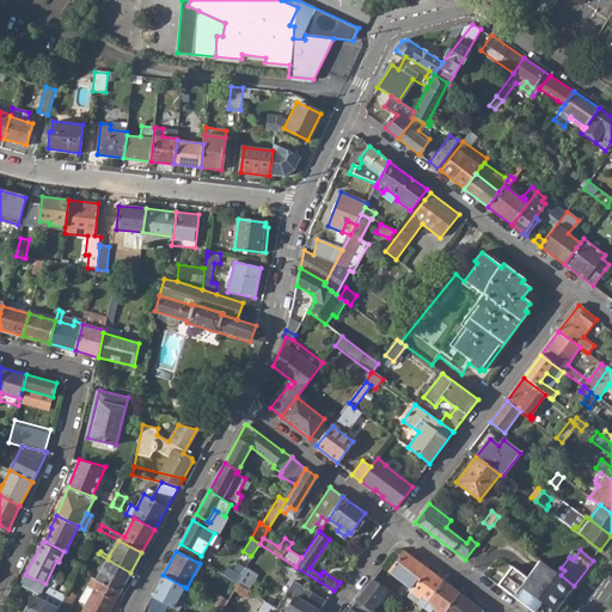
[(390,571),(412,588),(427,568),(404,551),(390,571)]
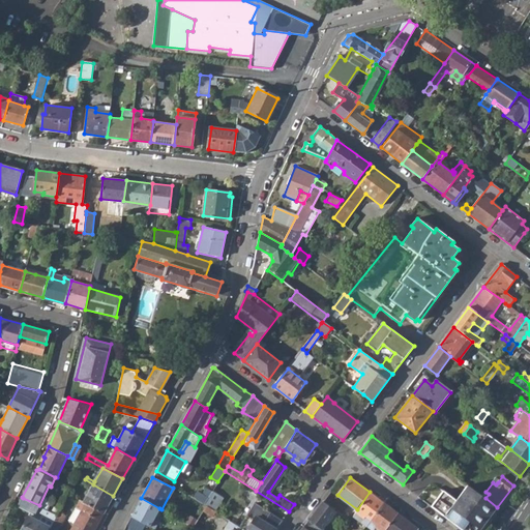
[(201,502),(204,504),(212,492),(215,484),(211,482),(203,495),(201,494),(198,500),(201,502)]
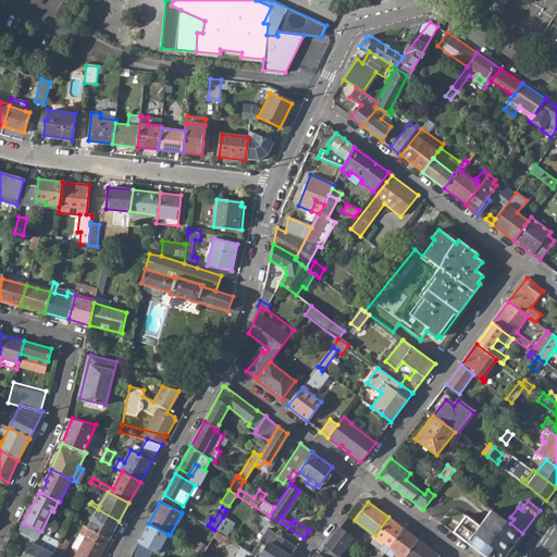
[(88,527),(109,540),(119,521),(98,509),(88,527)]
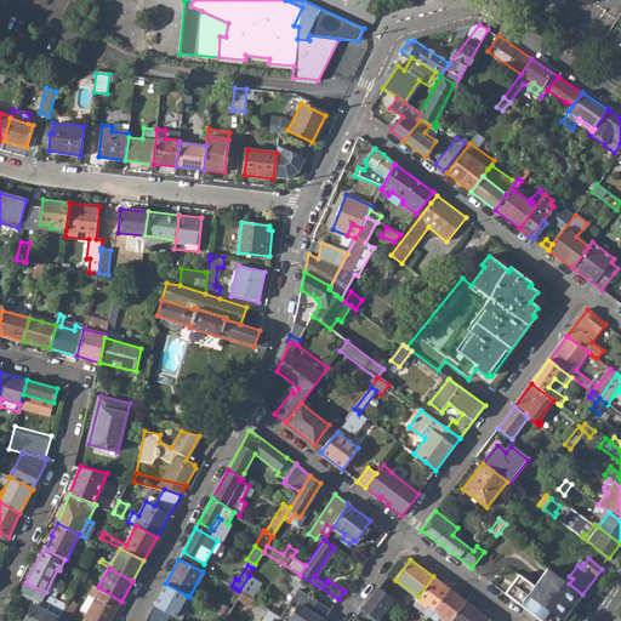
[(505,592),(536,617),(541,620),(557,620),(558,620),(559,620),(567,613),(568,613),(582,594),(569,584),(547,568),(533,586),(518,575),(505,592)]
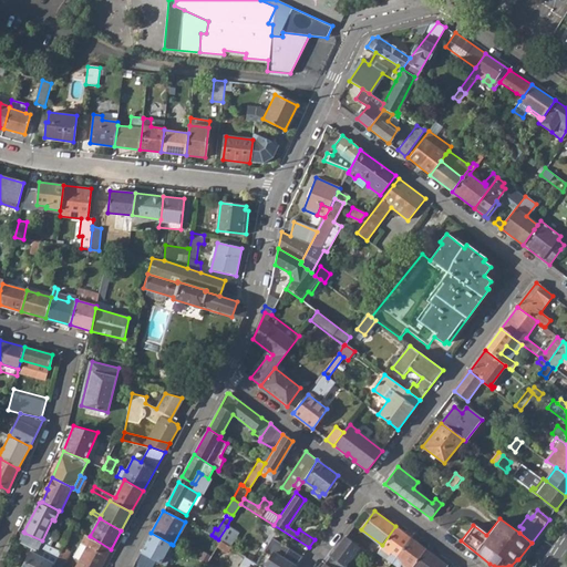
[(239,533),(227,526),(218,539),(220,540),(230,547),(239,533)]
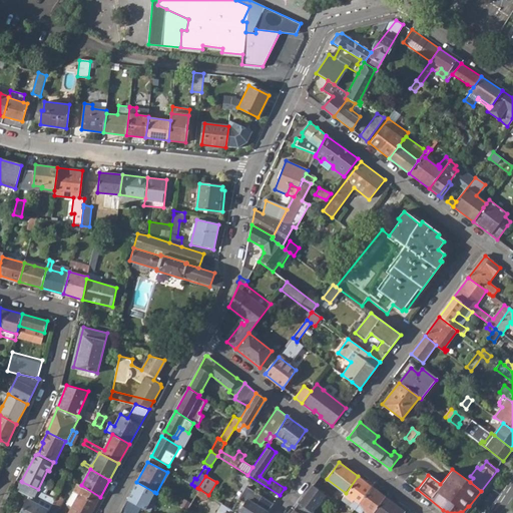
[(341,499),(355,509),(372,486),(358,476),(346,493),(341,499)]
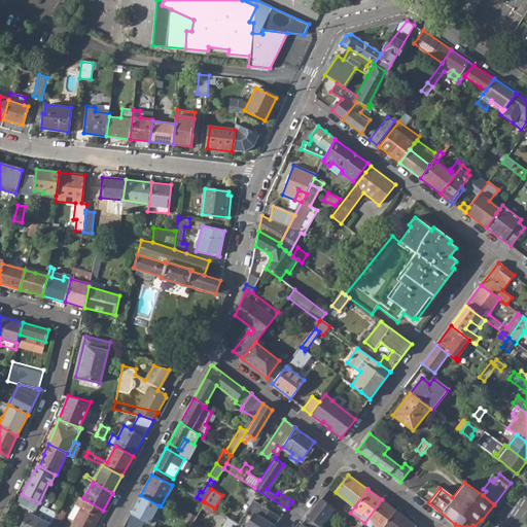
[(45,526),(50,519),(53,520),(54,518),(57,512),(39,502),(23,495),(19,503),(29,508),(21,526),(45,526)]
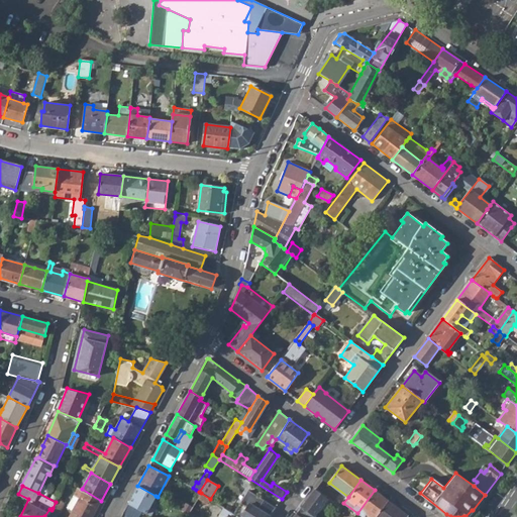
[(137,486),(128,502),(140,509),(146,512),(150,515),(156,505),(161,507),(164,501),(158,497),(156,496),(137,486)]
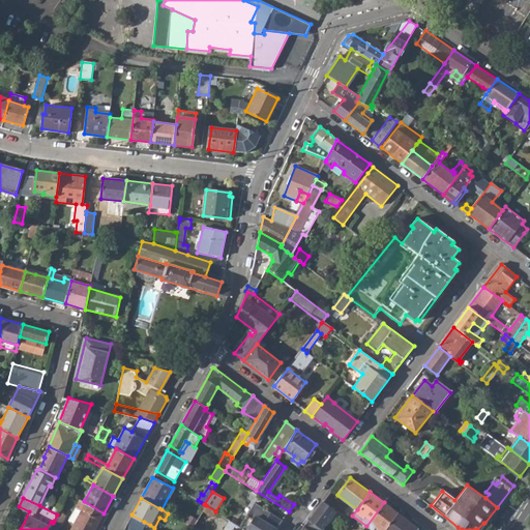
[(69,529),(93,529),(104,513),(84,501),(80,500),(70,518),(76,521),(69,529)]
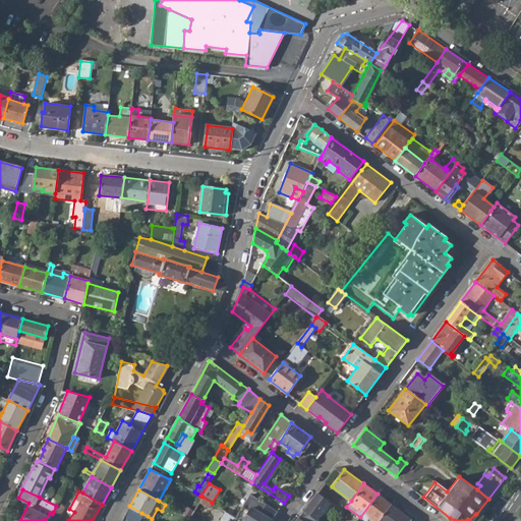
[(316,491),(295,520),(317,520),(331,502),(316,491)]
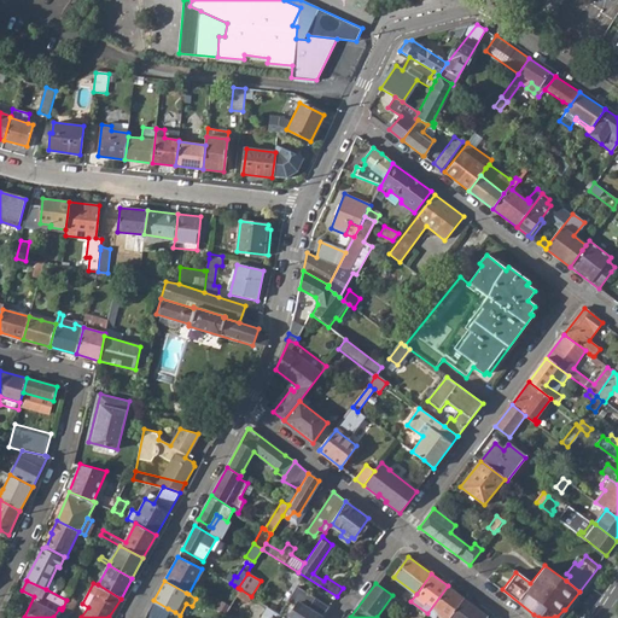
[(215,610),(225,614),(237,595),(240,589),(238,588),(234,586),(229,595),(226,593),(215,610)]
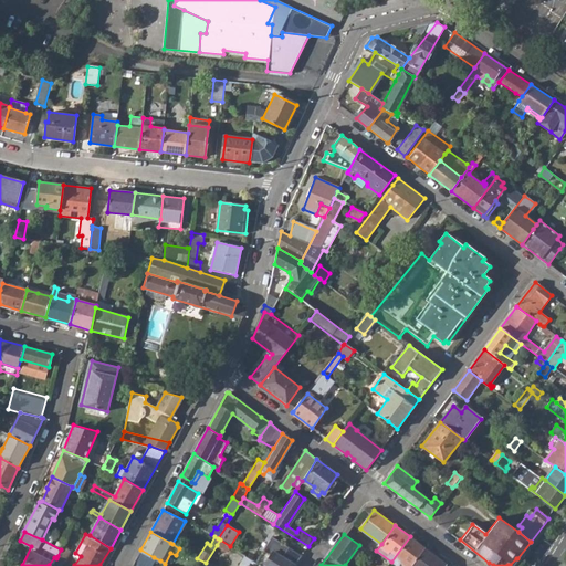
[(395,565),(410,565),(425,547),(410,536),(391,562),(396,565),(395,565)]
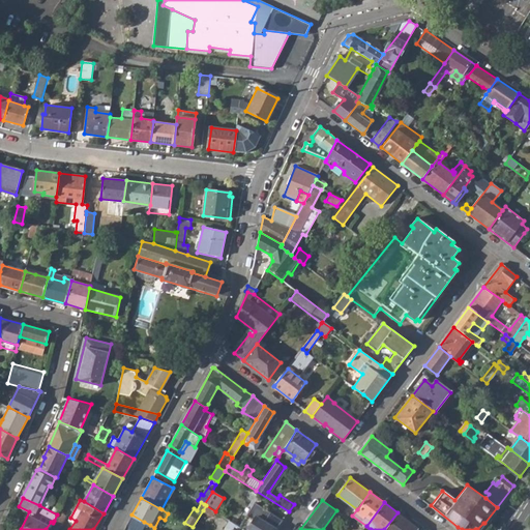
[(245,529),(274,529),(282,520),(255,503),(238,525),(241,528),(245,529)]
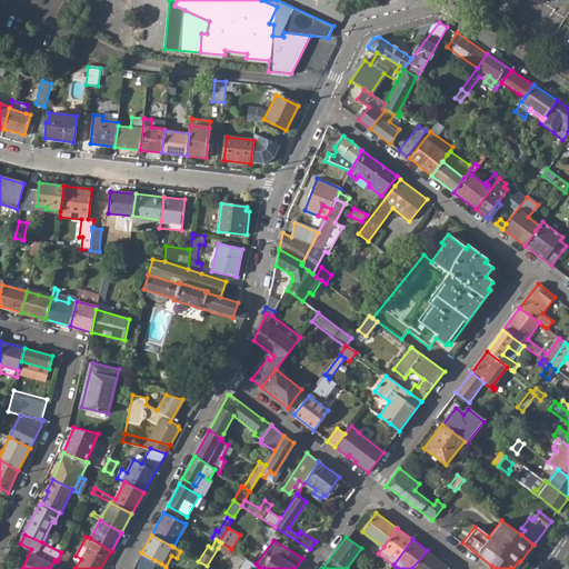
[(221,542),(218,548),(229,553),(231,549),(221,542)]
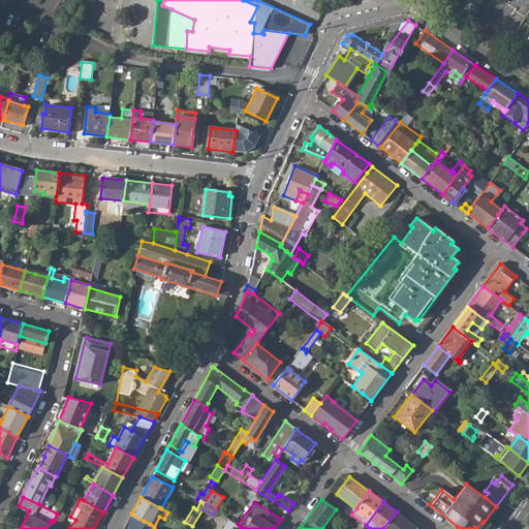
[(54,520),(60,524),(66,514),(59,510),(57,514),(54,520)]
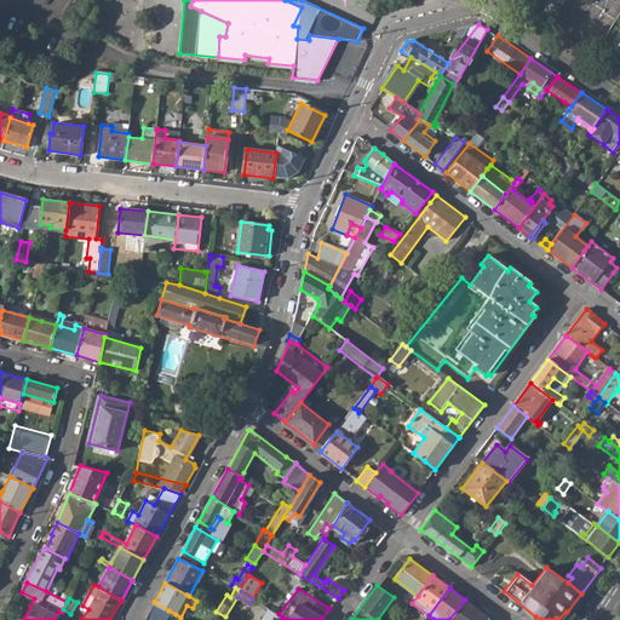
[(465,600),(449,619),(486,619),(488,616),(465,600)]
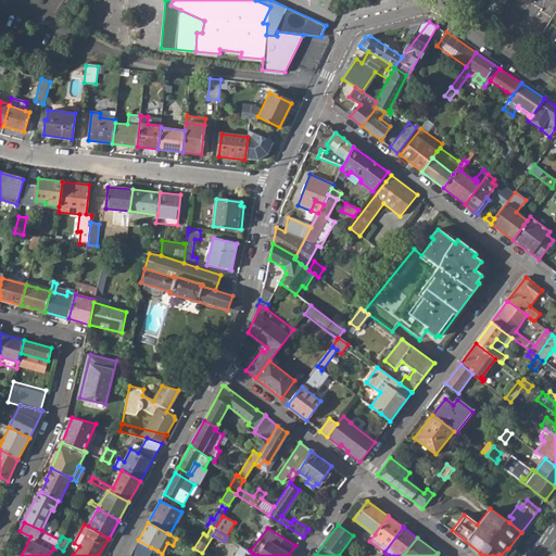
[(129,555),(146,555),(151,547),(138,540),(129,555)]
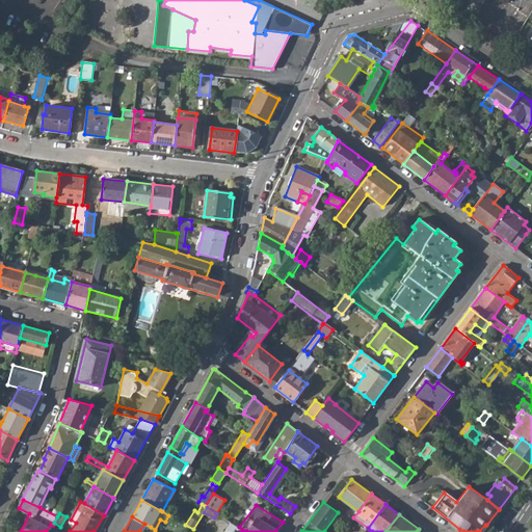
[(349,524),(360,531),(364,531),(368,528),(353,517),(349,524)]
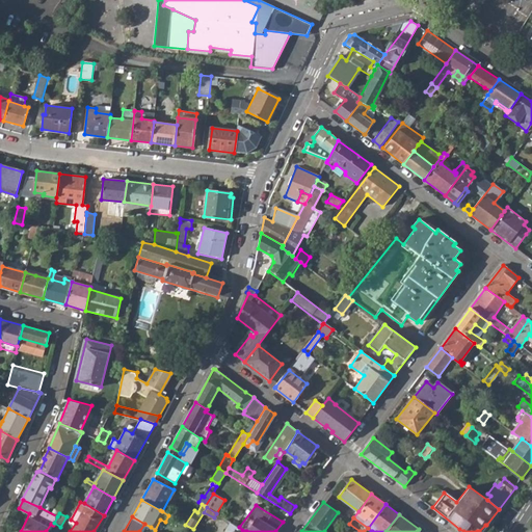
[(49,531),(68,531),(69,531),(60,527),(54,523),(53,525),(49,531)]
